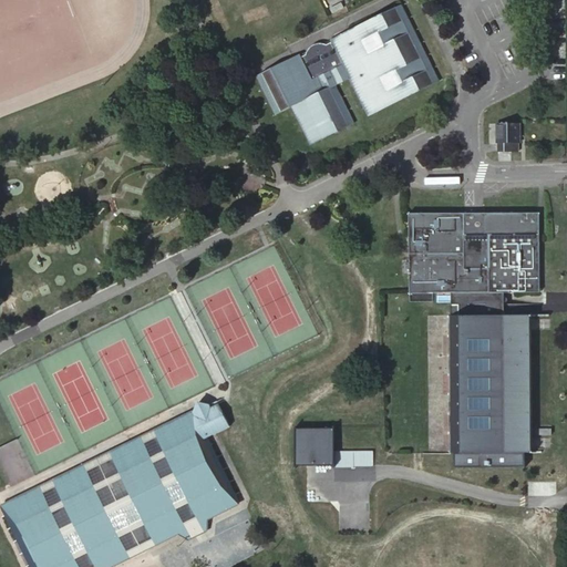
[(340,1),(329,7),(331,11),(342,6),(340,1)]
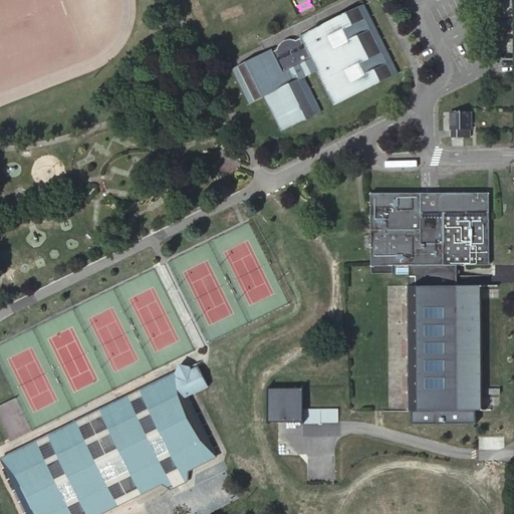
[(359,4),(394,73),(398,72),(397,69),(393,60),(392,58),(387,49),(386,47),(381,38),(380,35),(376,27),(374,25),(370,16),(369,14),(365,5),(363,2),(359,4)]
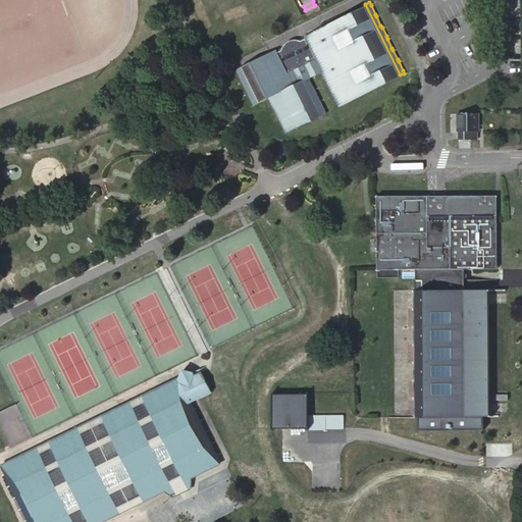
[(338,106),(400,74),(365,4),(304,36),(315,59),(288,72),(275,49),(238,67),(255,103),(268,97),(285,132),(323,113),(305,77),(321,70),(338,106)]
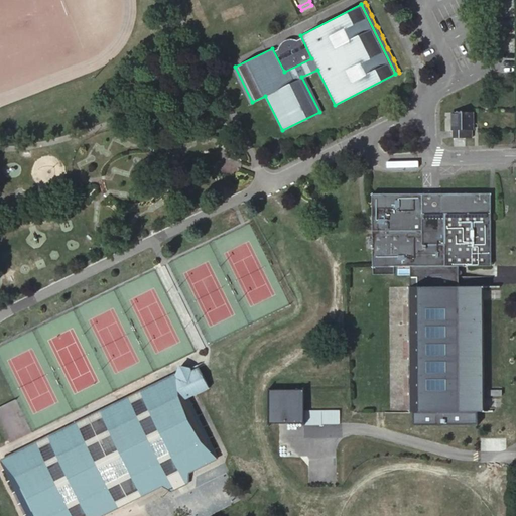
[(453,129),(453,136),(470,136),(470,128),(472,128),(471,111),(452,111),(453,129)]
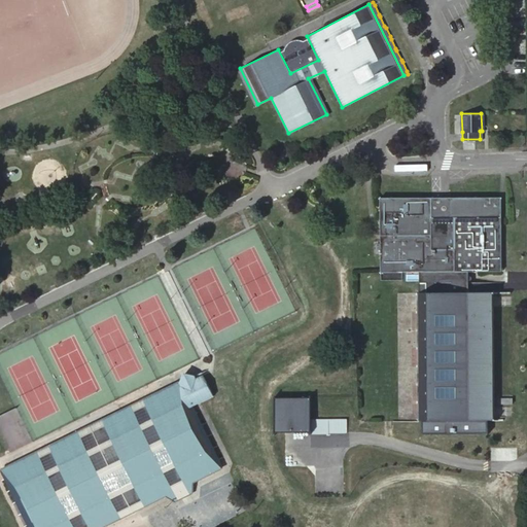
[(448,196),(430,196),(431,211),(448,211),(448,196)]
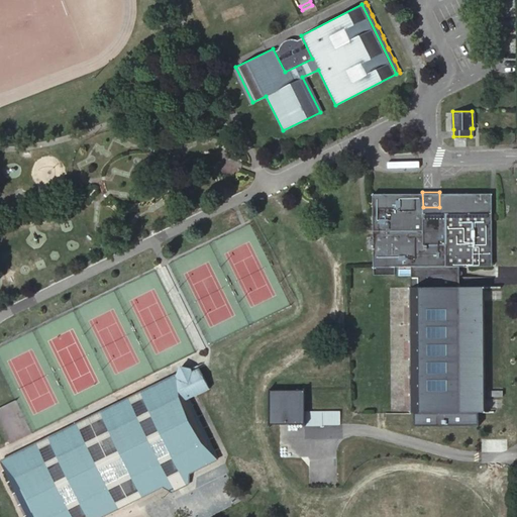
[(483,286),(411,286),(410,423),(477,423),(477,411),(482,411),(483,286)]
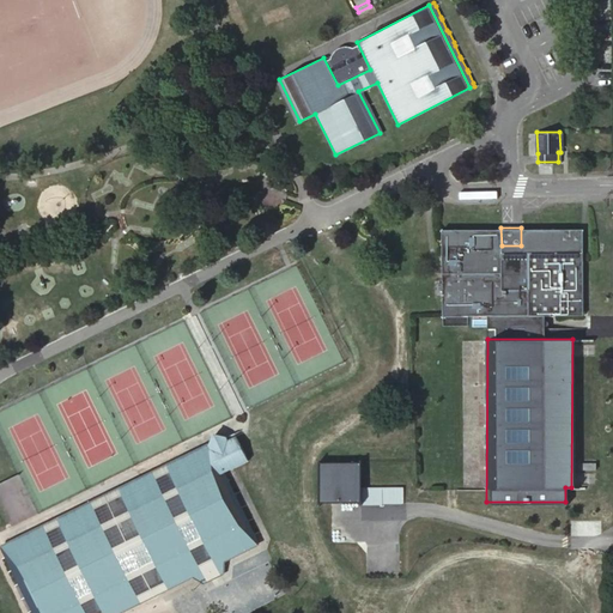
[(210,438),(205,449),(213,444),(222,439),(210,438)]
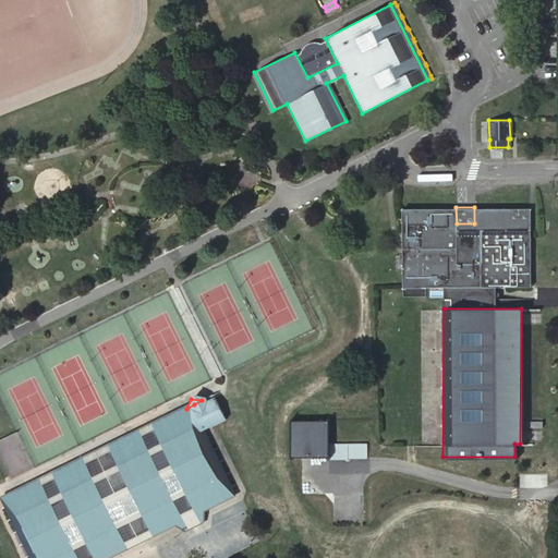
[(2,498),(29,557),(111,557),(172,529),(182,535),(203,524),(203,512),(232,498),(199,434),(222,422),(211,400),(204,404),(202,400),(194,404),(186,409),(2,498)]
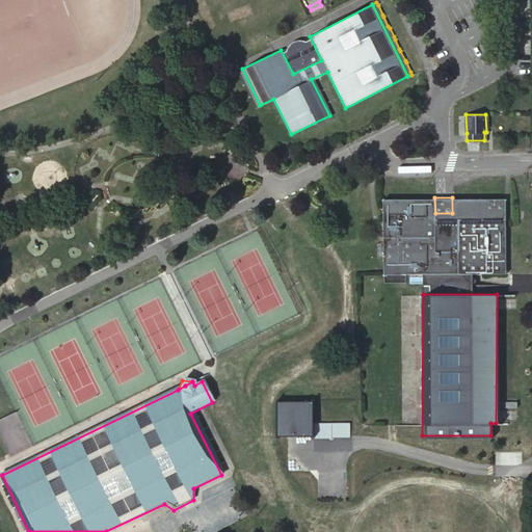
[(276,401),(276,435),(311,435),(312,401),(276,401)]
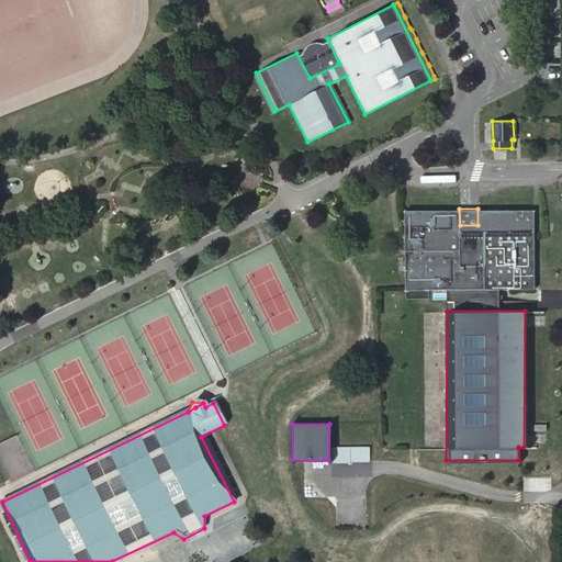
[(333,447),(333,462),(370,462),(370,447),(333,447)]
